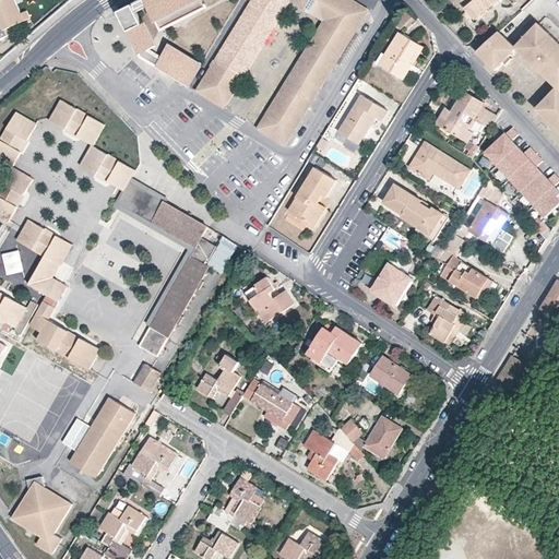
[(0,0),(0,38),(8,36),(6,31),(25,21),(15,0),(0,0)]
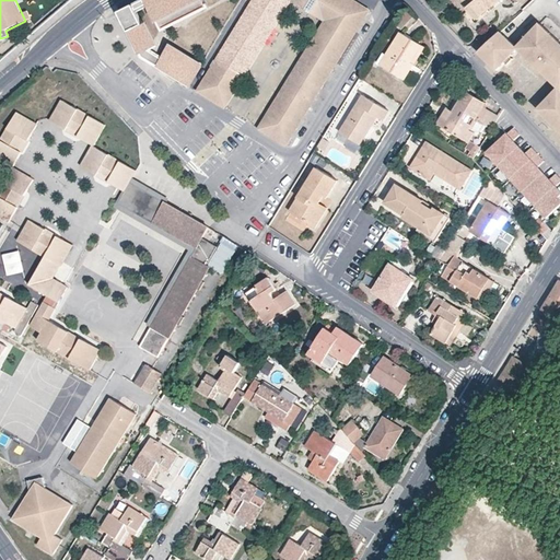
[(147,0),(136,0),(132,2),(139,15),(152,9),(147,0)]
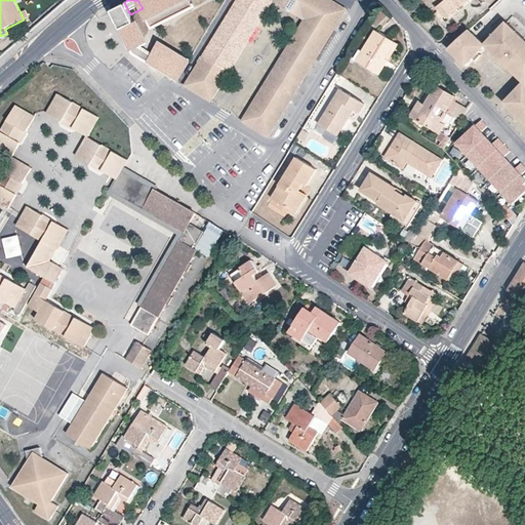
[(137,0),(143,8),(150,24),(192,3),(190,0),(137,0)]
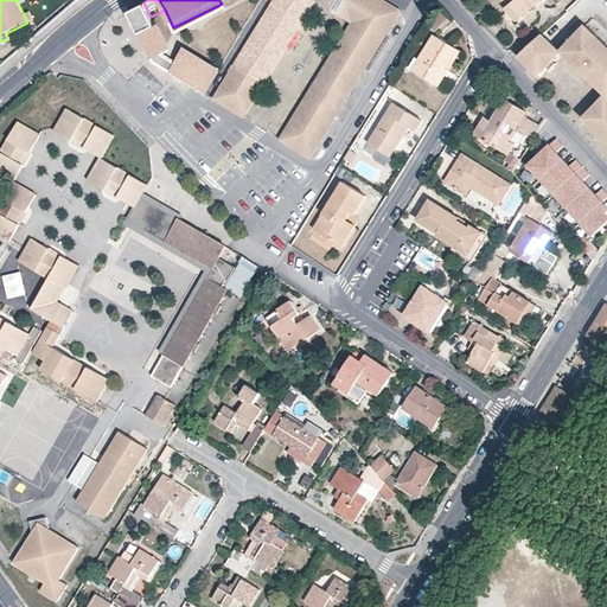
[(331,11),(337,0),(274,0),(215,98),(240,114),(250,96),(310,0),(314,0),(317,1),(331,11)]
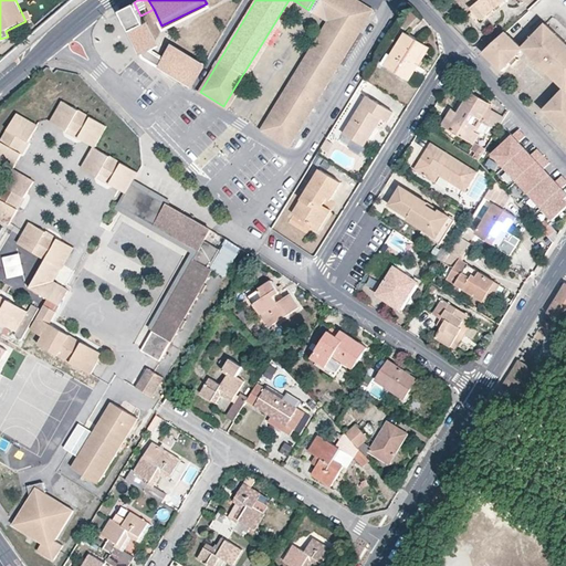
[(228,109),(295,1),(293,0),(289,0),(233,90),(223,106),(228,109)]
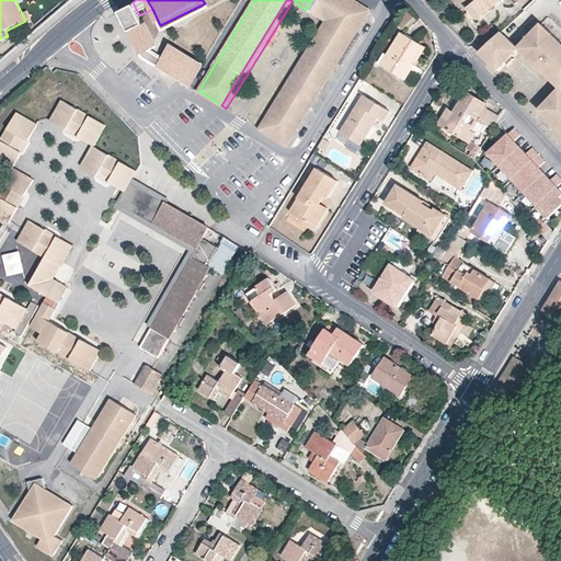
[(353,0),(318,0),(311,13),(324,21),(330,24),(263,132),(287,146),(370,11),(353,0)]
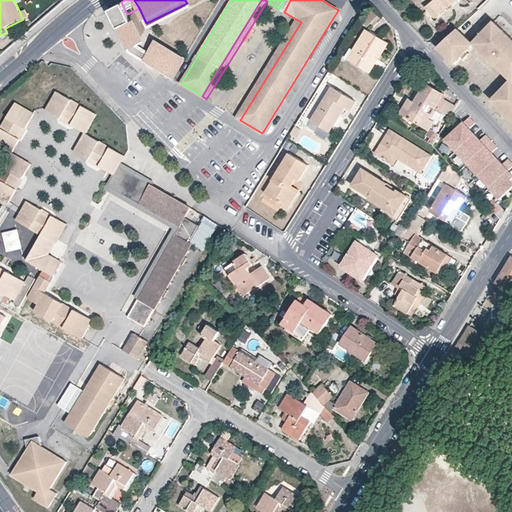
[(284,0),(279,9),(284,12),(290,0),(284,0)]
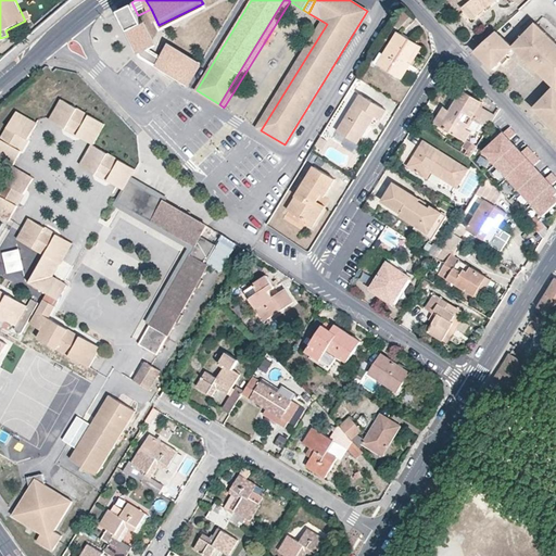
[(464,8),(458,0),(449,0),(458,12),(464,8)]
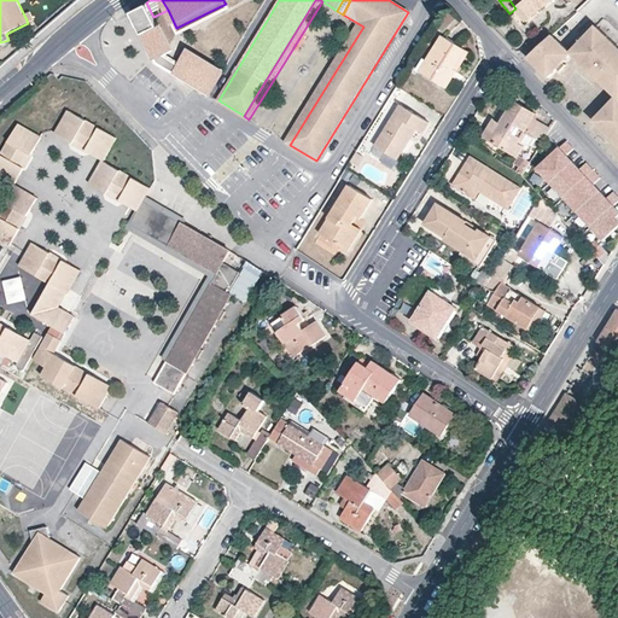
[(509,0),(516,9),(520,5),(531,18),(554,0),(509,0)]
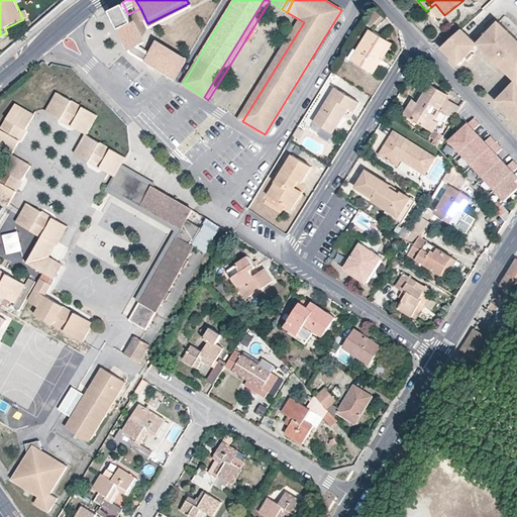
[(122,2),(109,8),(128,45),(136,41),(141,39),(128,14),(122,2)]
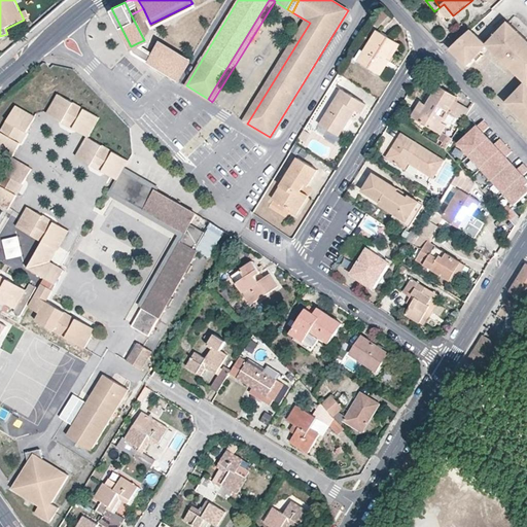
[(453,15),(444,4),(440,7),(449,20),(453,15)]
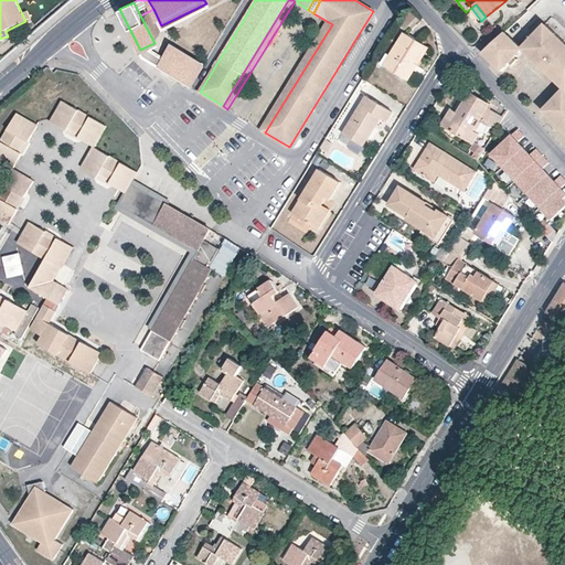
[(265,132),(332,24),(327,21),(260,129),(265,132)]
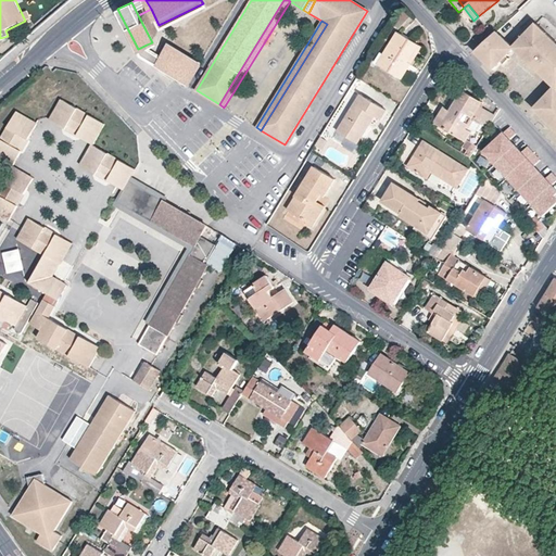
[(555,41),(534,21),(513,46),(553,84),(532,105),(555,128),(555,41)]
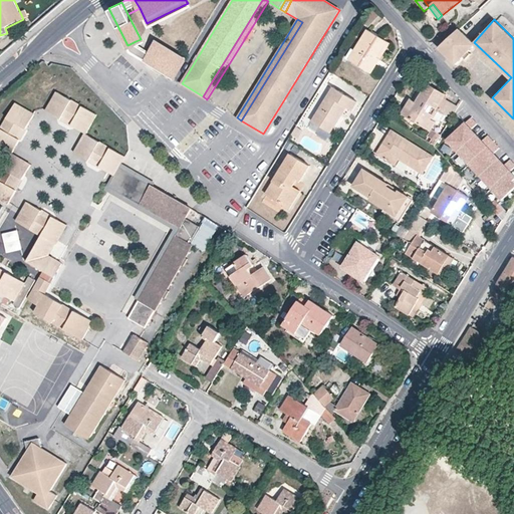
[(463,36),(465,34),(457,26),(438,46),(446,54),(463,36)]
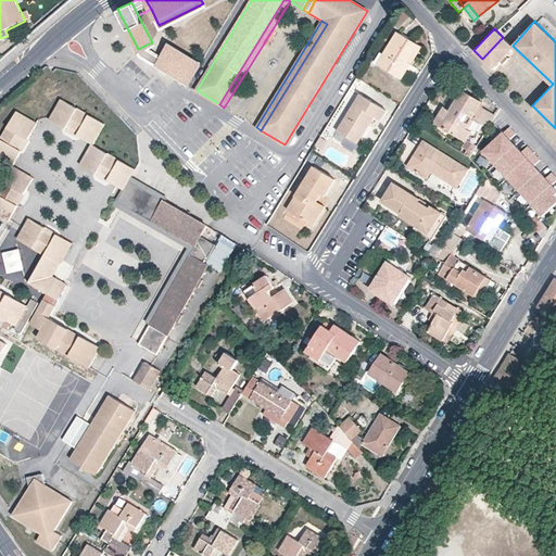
[(419,45),(399,33),(384,54),(388,57),(381,66),(402,78),(408,67),(405,66),(419,45)]
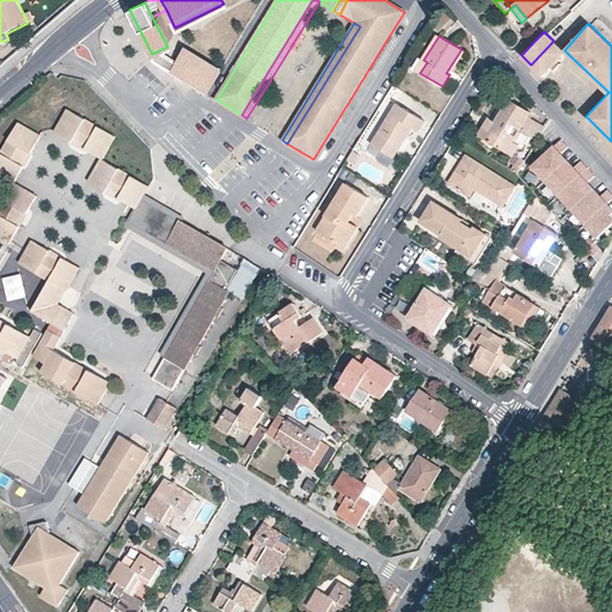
[(561,53),(564,50),(554,41),(551,43),(561,53)]
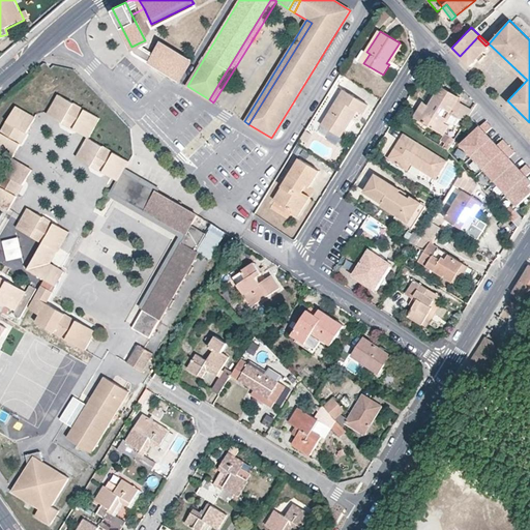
[(460,56),(469,64),(475,57),(481,50),(486,46),(477,37),(460,56)]
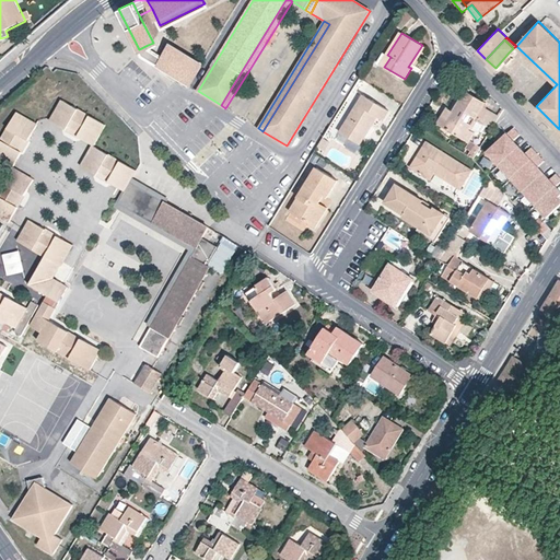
[(162,54),(156,62),(188,82),(200,61),(170,43),(162,54)]
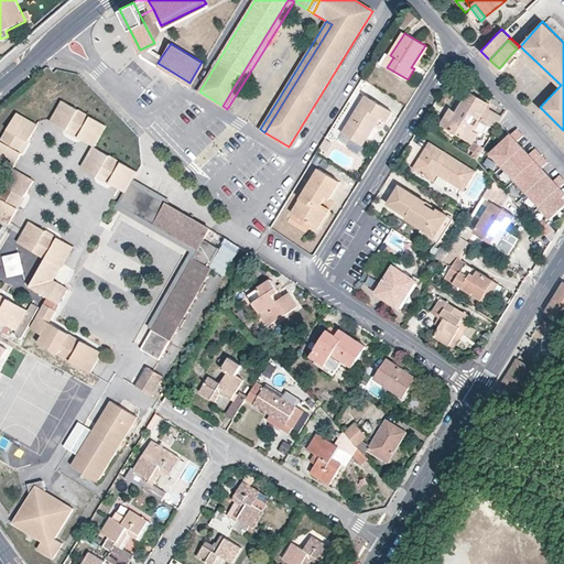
[(149,45),(140,50),(142,53),(158,63),(163,54),(149,45)]
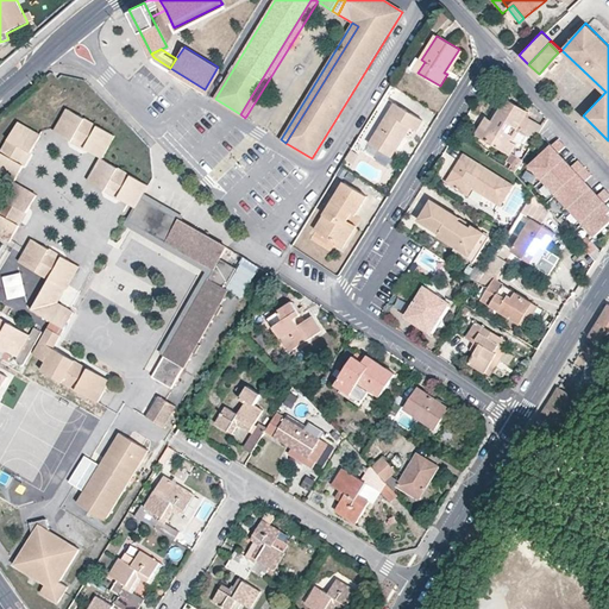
[(447,74),(462,50),(459,49),(444,73),(447,74)]
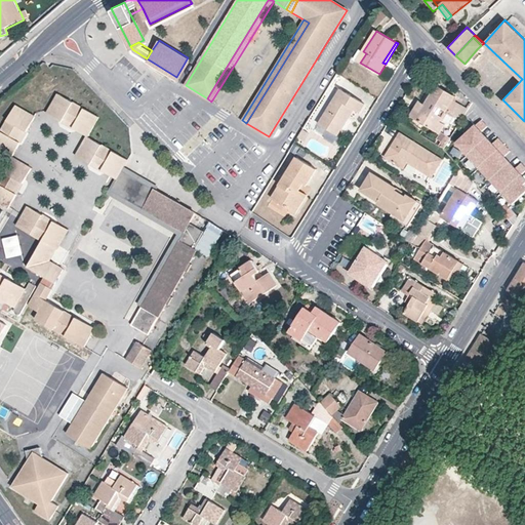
[(477,49),(471,56),(473,58),(479,52),(477,49)]
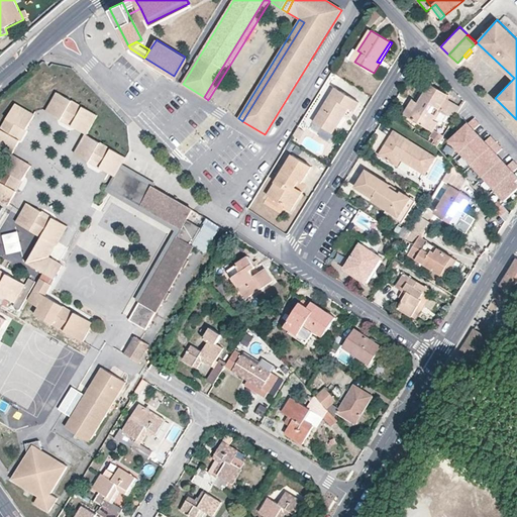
[(360,53),(357,50),(355,49),(349,59),(354,62),(360,53)]
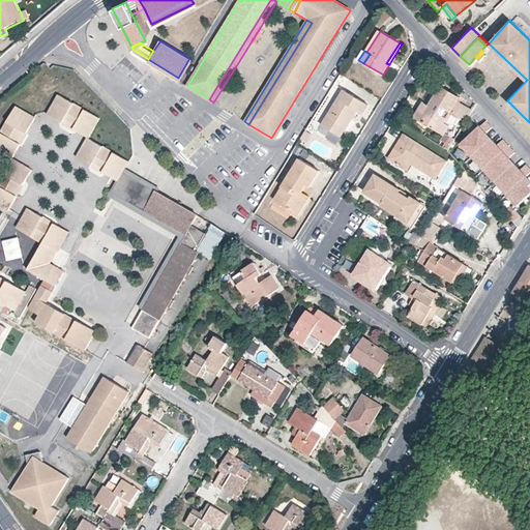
[(441,86),(430,106),(424,113),(419,110),(415,117),(445,135),(450,126),(452,127),(459,117),(466,121),(473,110),(458,100),(460,97),(441,86)]
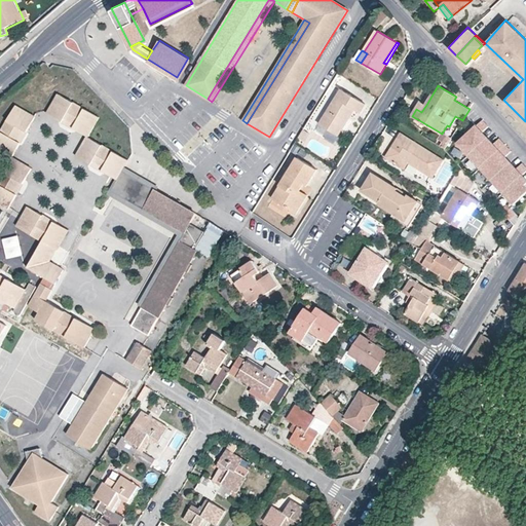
[(361,113),(366,104),(341,89),(320,124),(339,136),(344,126),(341,124),(343,120),(347,122),(354,110),(361,113)]
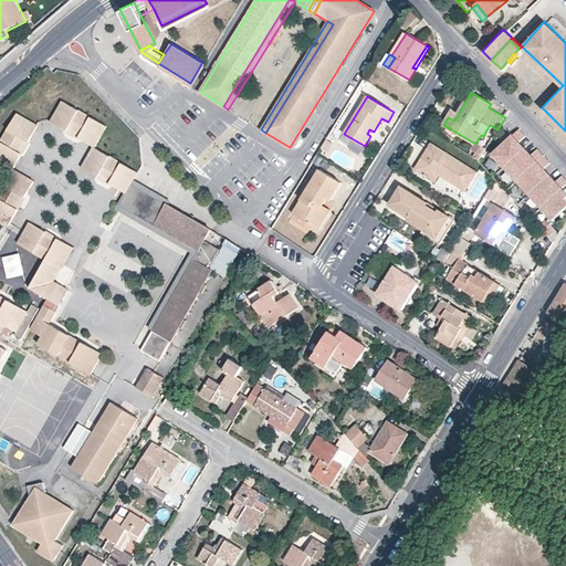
[(107,127),(63,102),(51,123),(67,132),(70,128),(81,135),(79,138),(94,147),(95,148),(107,127)]
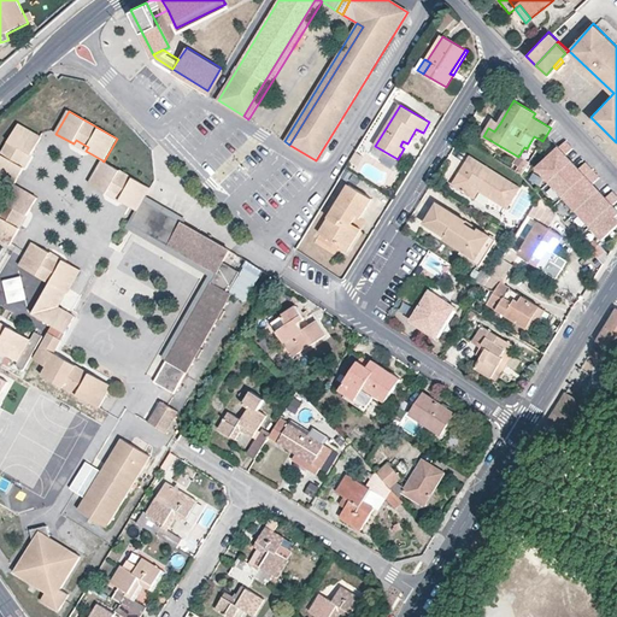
[(494,131),(500,123),(493,119),(488,128),(494,131)]
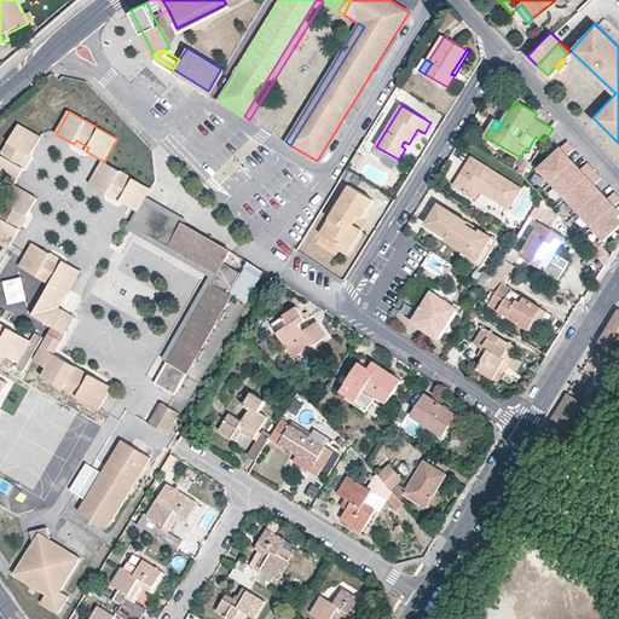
[(32,156),(41,138),(18,125),(0,157),(0,178),(13,186),(15,185),(24,168),(21,166),(28,154),(32,156)]
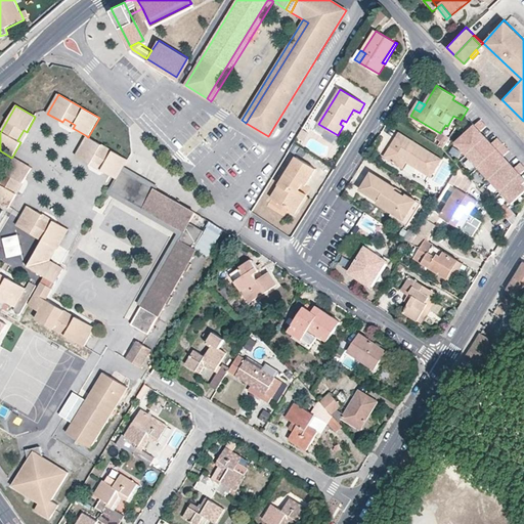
[(75,125),(64,119),(62,122),(73,128),(75,125)]
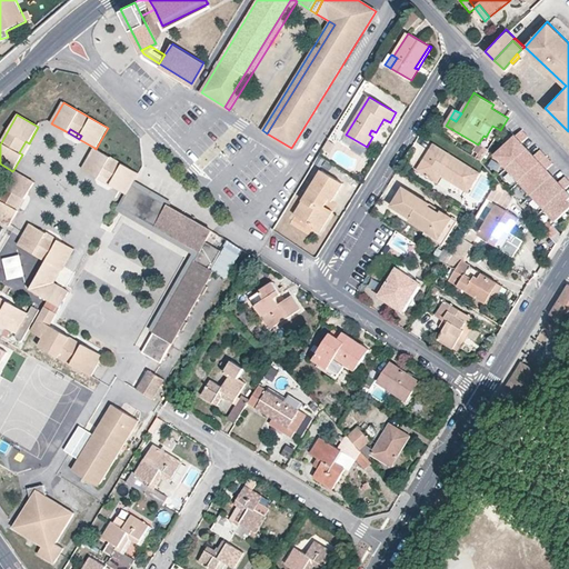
[(559,183),(557,186),(545,172),(547,170),(553,163),(540,150),(535,157),(531,159),(520,146),(522,143),(529,137),(522,130),(496,156),(557,221),(568,209),(568,201),(568,199),(568,198),(562,192),(568,186),(568,180),(566,177),(559,183)]
